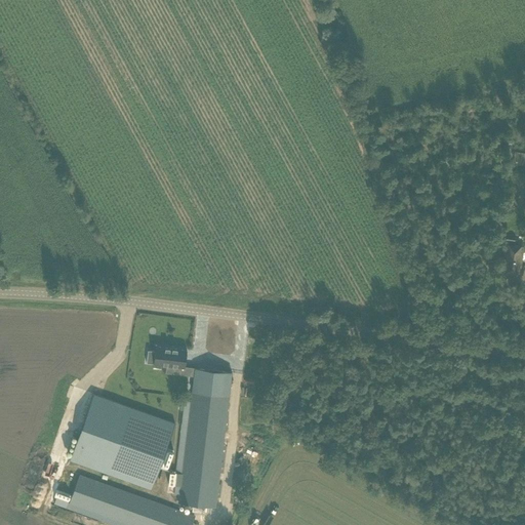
[(506,241),(515,242),(516,235),(507,234),(506,241)]
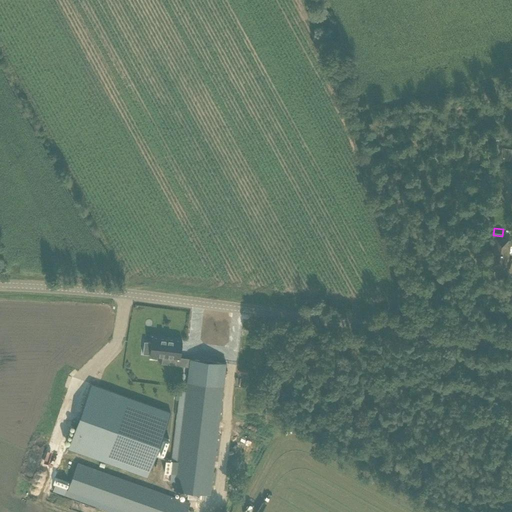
[(489,265),(507,268),(511,240),(493,237),(489,265)]
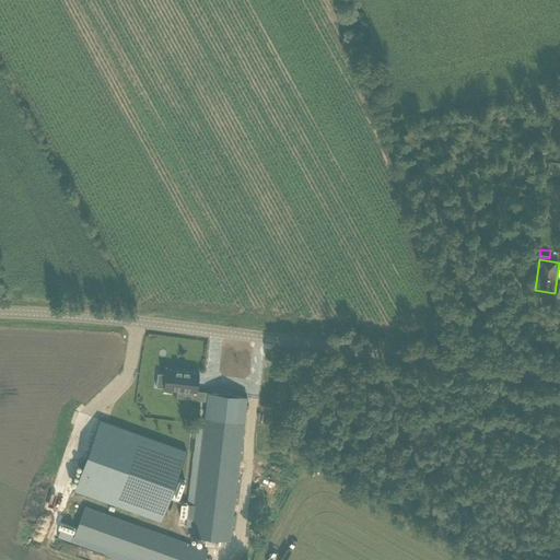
[(166,370),(165,374),(158,373),(156,387),(197,392),(199,373),(166,370)]
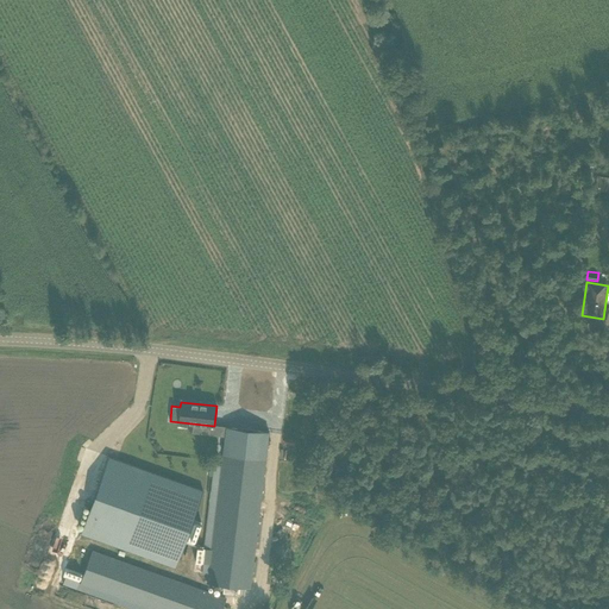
[(196,547),(194,563),(203,564),(202,573),(203,573),(207,573),(206,584),(224,585),(223,592),(237,595),(237,592),(244,594),(245,589),(249,589),(268,444),(269,432),(226,427),(225,437),(221,465),(214,465),(213,469),(203,546),(203,548),(196,547)]
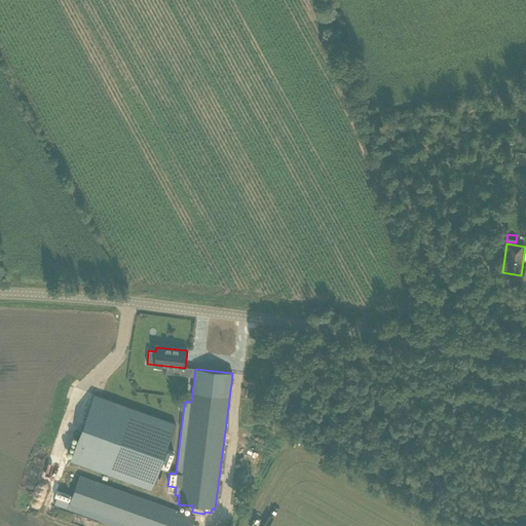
[(94,395),(70,460),(151,490),(159,467),(166,471),(174,450),(166,447),(175,424),(94,395)]
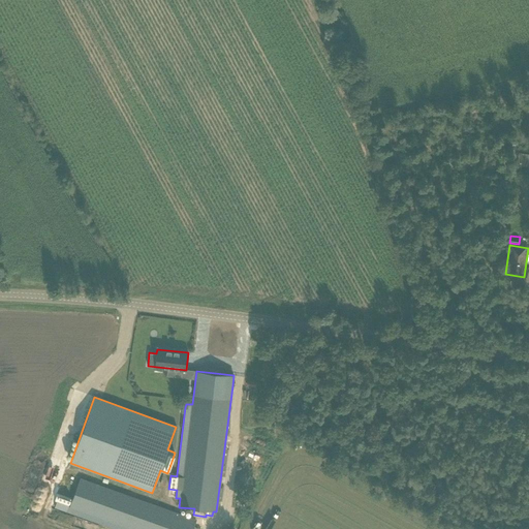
[(59,495),(54,507),(115,528),(192,528),(195,521),(80,478),(69,506),(67,505),(70,499),(59,495)]
